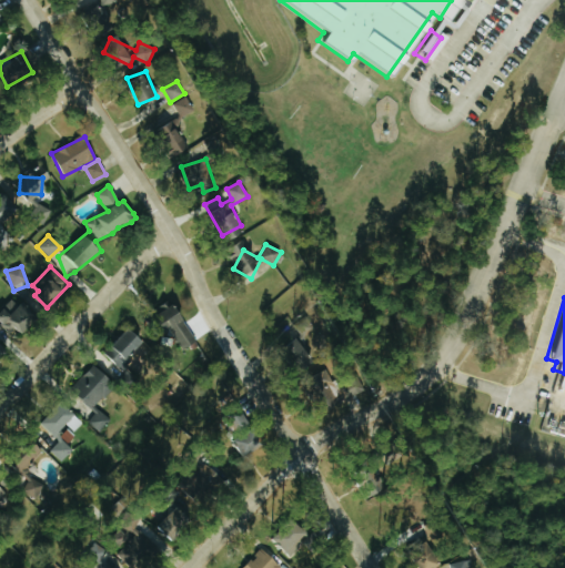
[(0,334),(1,336),(16,326),(20,333),(38,320),(23,301),(17,306),(12,301),(0,310),(0,334)]
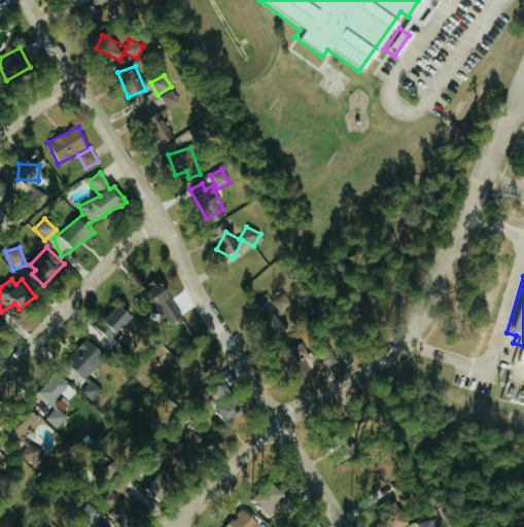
[(183,315),(160,284),(147,294),(170,325),(183,315)]
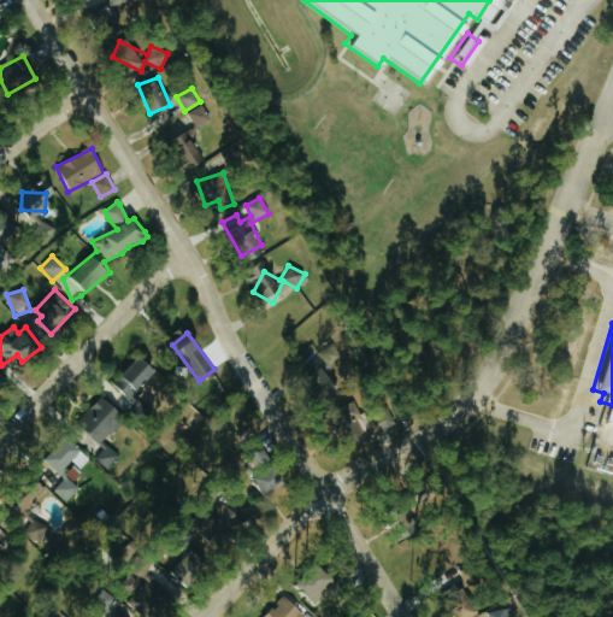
[(113,385),(130,400),(158,370),(141,353),(113,385)]
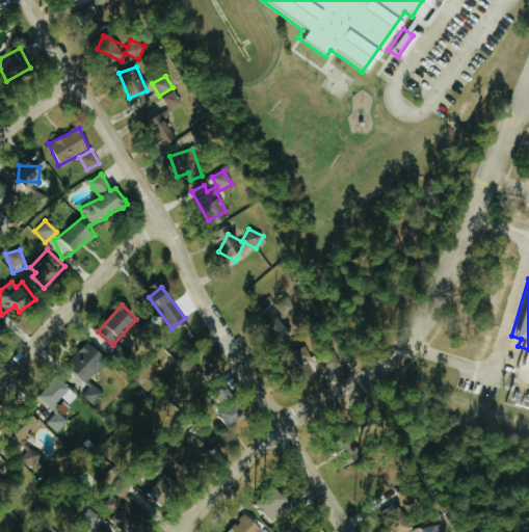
[(290,336),(279,316),(263,325),(274,345),(290,336)]
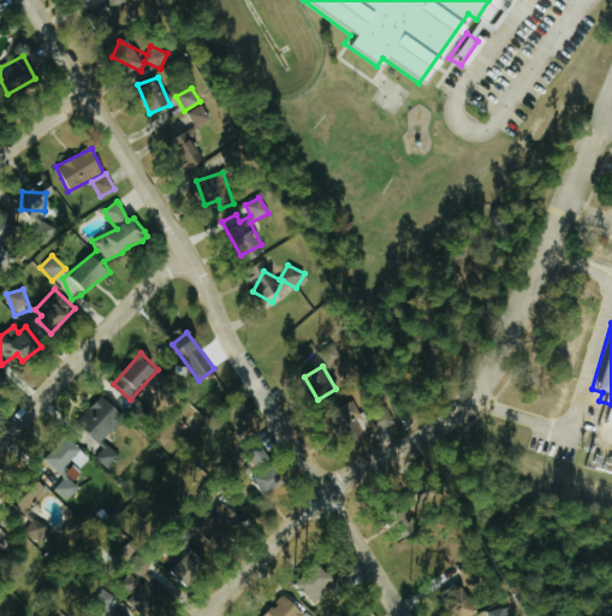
[(76,422),(100,444),(125,416),(101,395),(76,422)]
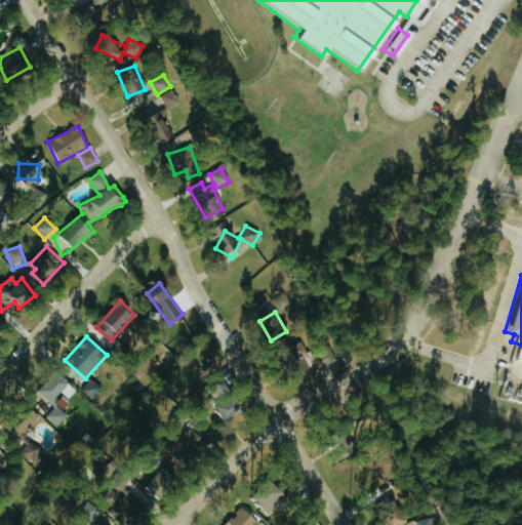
[(291,347),(306,372),(317,367),(303,340),(291,347)]
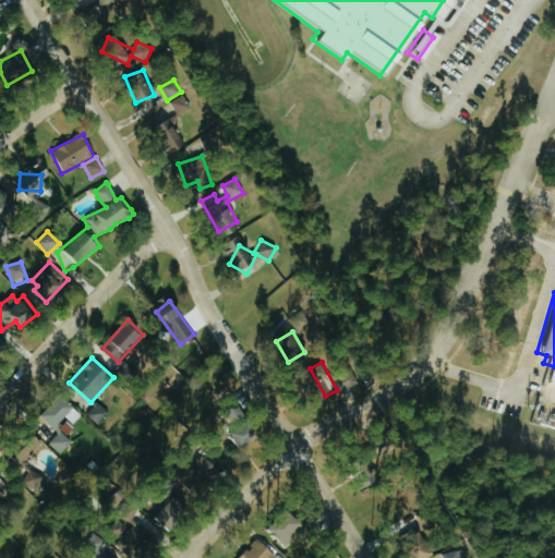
[(40,416),(58,433),(47,445),(58,455),(71,441),(56,427),(64,417),(72,424),(81,414),(60,396),(40,416)]
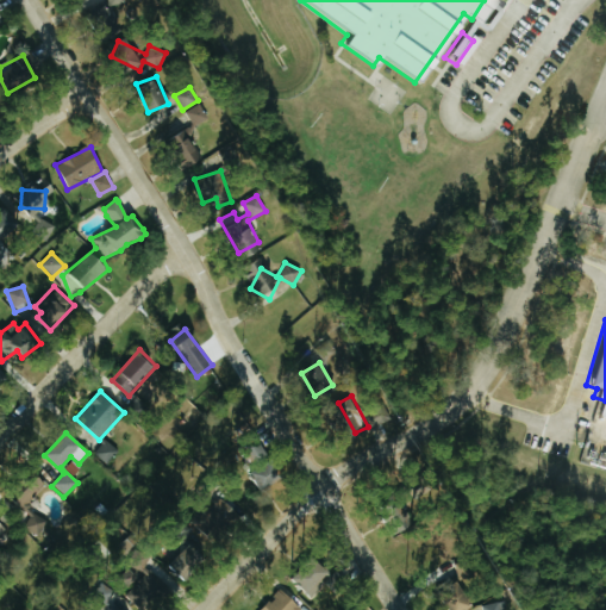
[(93,454),(105,465),(117,452),(106,441),(93,454)]
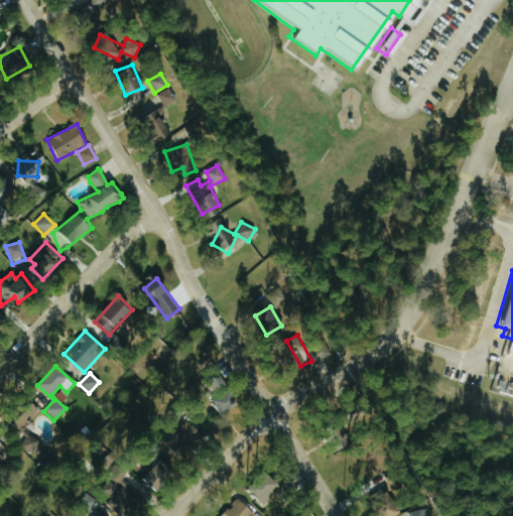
[(208,381),(215,392),(226,385),(220,374),(208,381)]
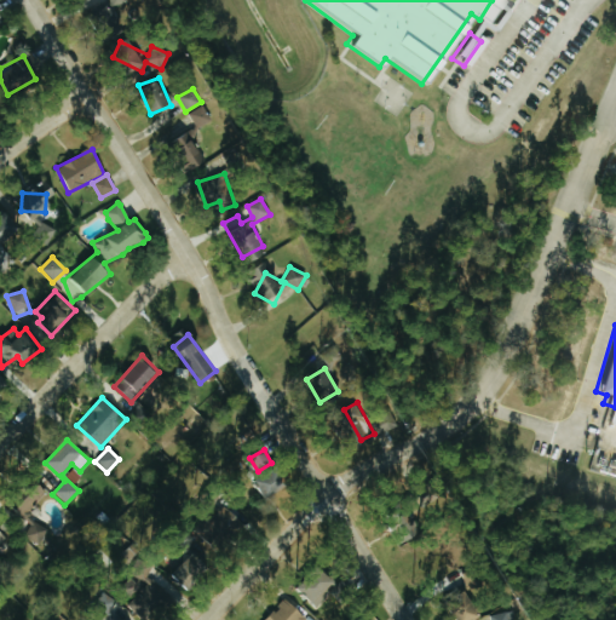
[(289,486),(278,466),(255,480),(265,498),(289,486)]
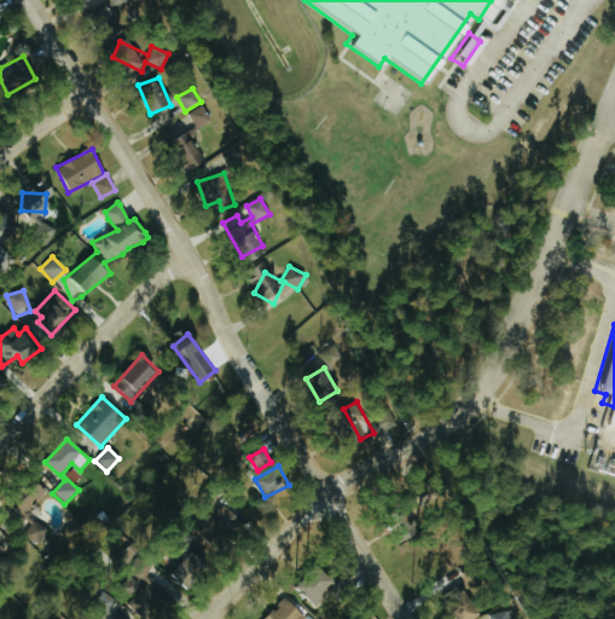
[(198,537),(216,545),(221,534),(233,541),(244,516),(215,503),(198,537)]
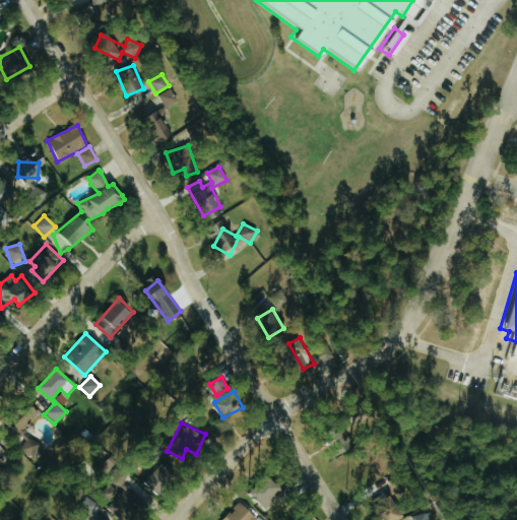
[(159,496),(178,475),(163,462),(144,482),(159,496)]
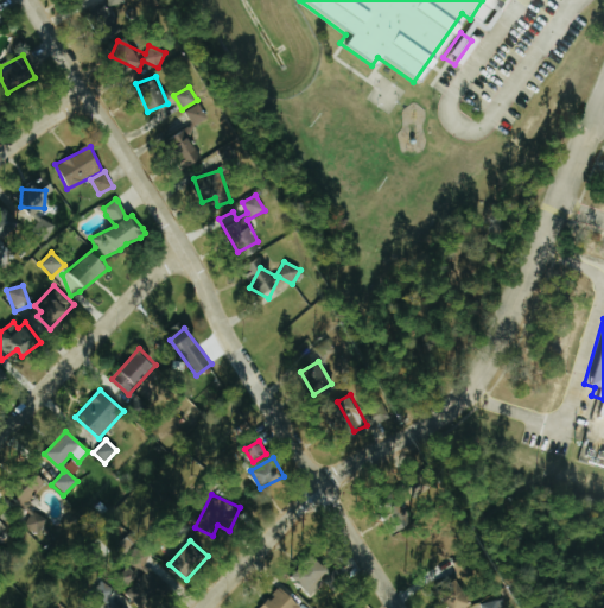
[(307,594),(332,578),(319,557),(287,576),(296,590),(303,586),(307,594)]
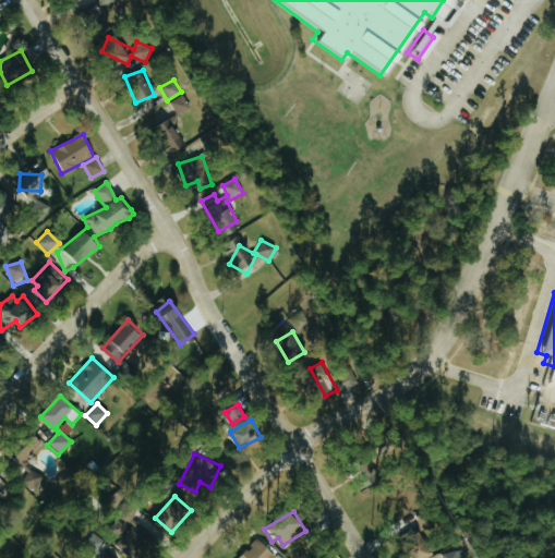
[(420,531),(435,525),(431,511),(415,517),(420,531)]
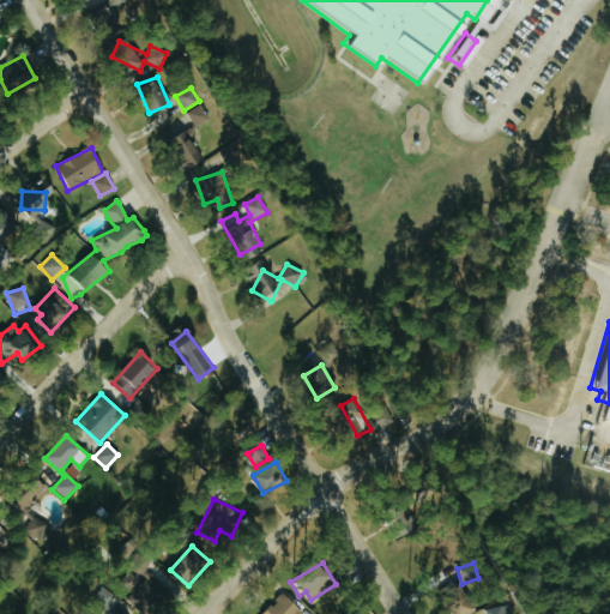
[(151,613),(177,589),(168,578),(162,584),(155,578),(146,587),(143,583),(126,599),(140,613),(151,613)]
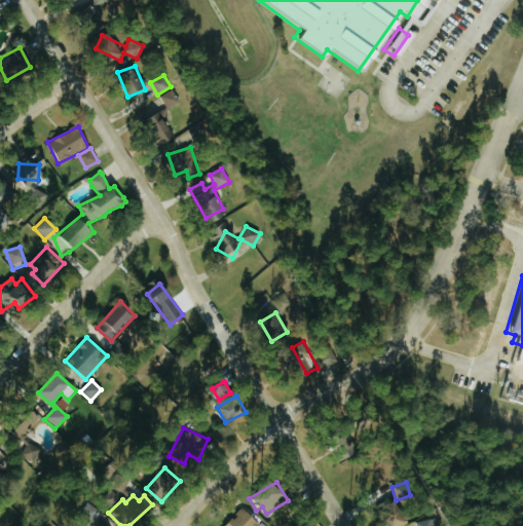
[(262,525),(241,506),(224,525),(262,525)]
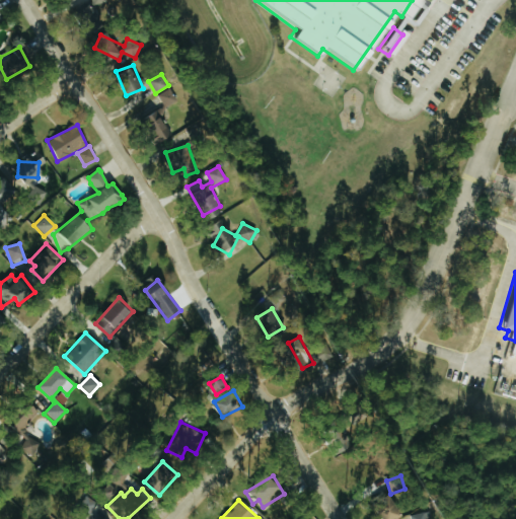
[(384,518),(391,518),(401,516),(396,501),(380,507),(384,518)]
